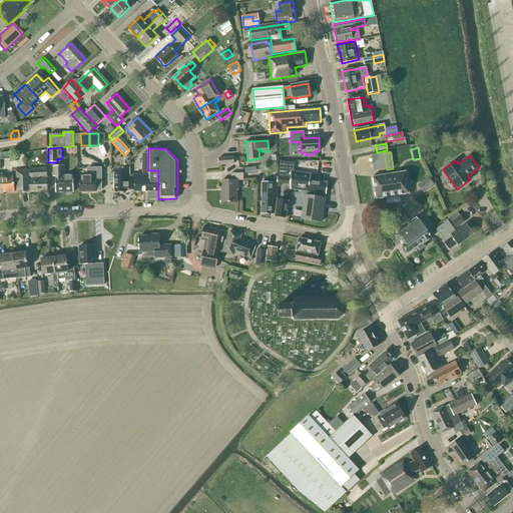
[(280,162),(279,176),(291,177),(291,178),(291,189),(310,191),(325,194),(327,183),(310,180),(311,174),(294,172),(295,163),(280,162)]
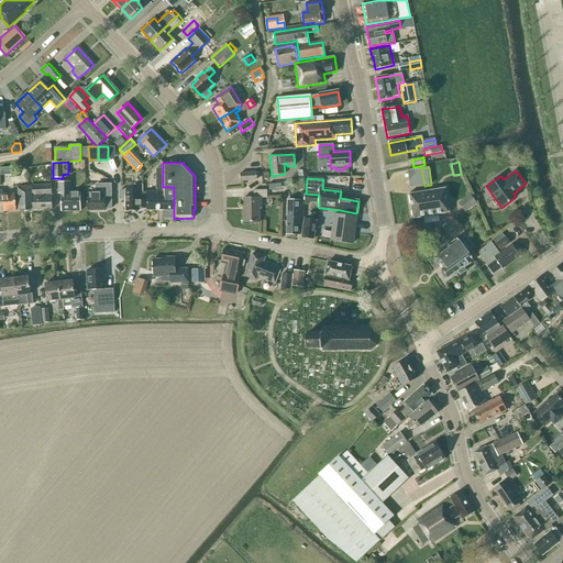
[(70,181),(58,183),(58,194),(61,194),(62,211),(80,211),(80,194),(70,194),(70,181)]
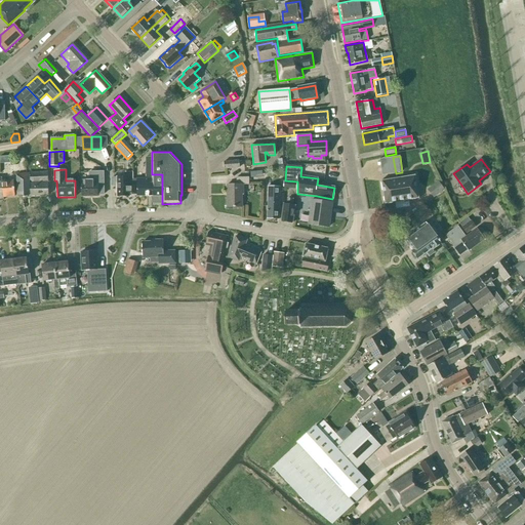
[(30,196),(48,196),(48,172),(17,174),(17,196),(30,196)]
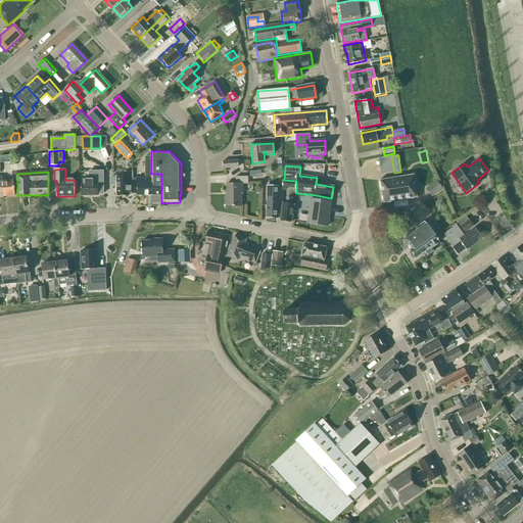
[(89,172),(89,180),(81,180),(81,196),(97,196),(97,194),(103,194),(103,172),(89,172)]
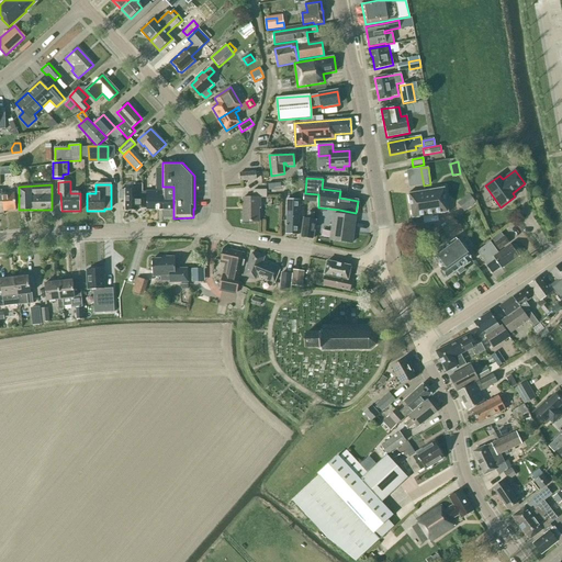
[(138,209),(147,209),(146,198),(142,198),(142,192),(142,184),(134,184),(134,190),(120,190),(120,199),(125,199),(125,211),(138,210),(138,209)]
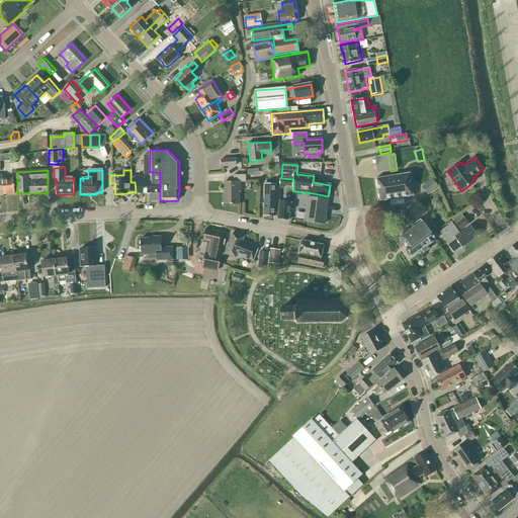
[(160,200),(160,193),(160,172),(150,172),(150,176),(135,176),(135,179),(135,182),(136,192),(136,193),(151,193),(151,200),(160,200)]
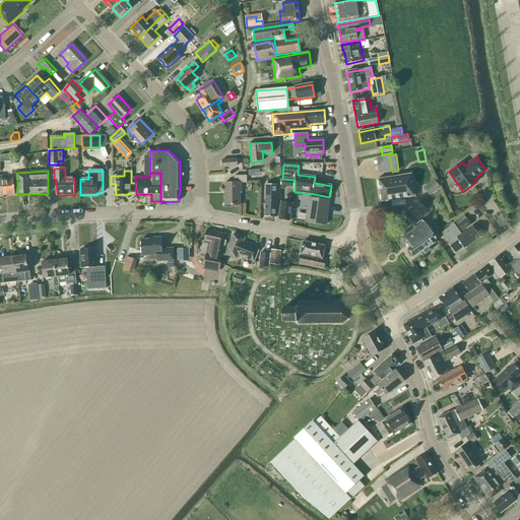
[(377,179),(381,202),(415,197),(411,174),(377,179)]
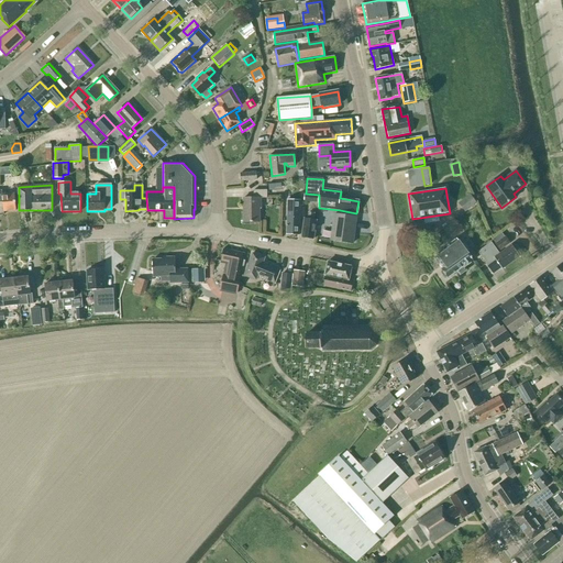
[(0,214),(4,214),(3,212),(15,211),(14,194),(2,195),(2,191),(0,190),(0,214)]
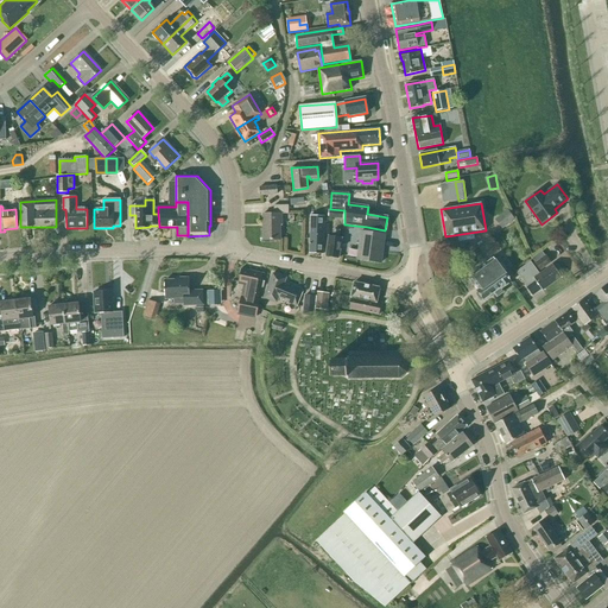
[(282,214),(287,214),(287,206),(273,206),(274,214),(263,214),(263,240),(280,240),(280,225),(282,225),(282,214)]
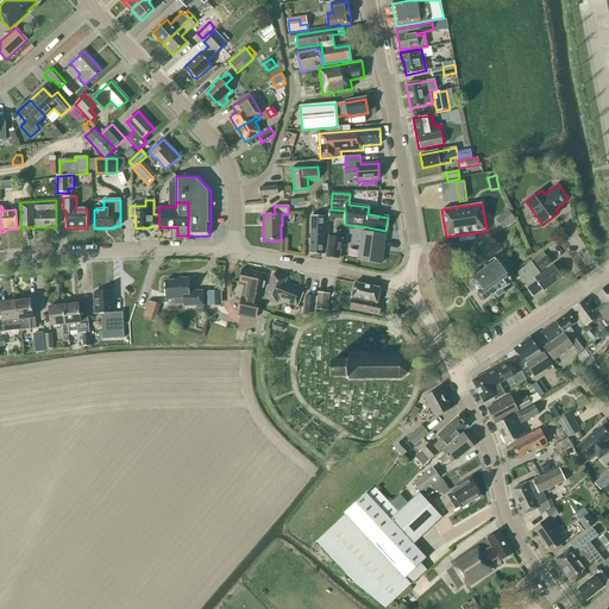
[(496,220),(503,228),(515,220),(508,212),(496,220)]
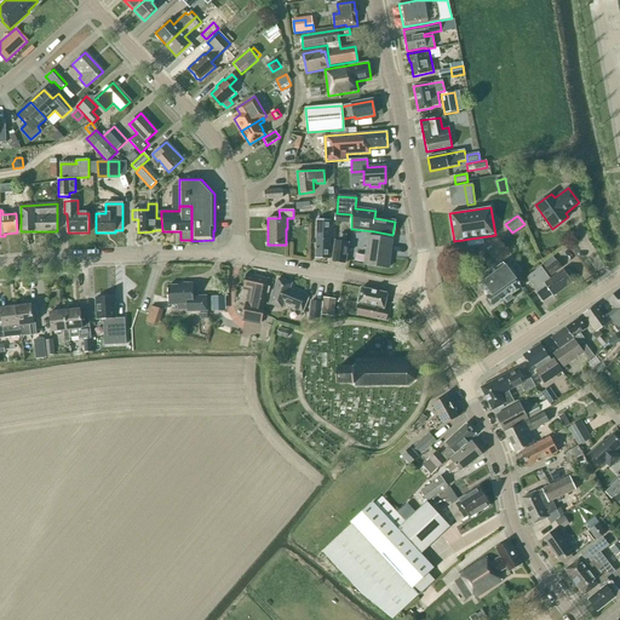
[(315,258),(329,259),(331,220),(316,219),(315,258)]
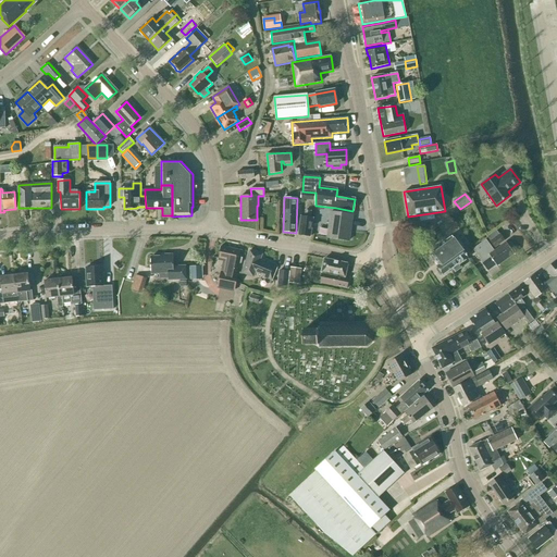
[(298,235),(310,237),(313,219),(310,218),(310,211),(306,211),(305,217),(301,217),(298,235)]
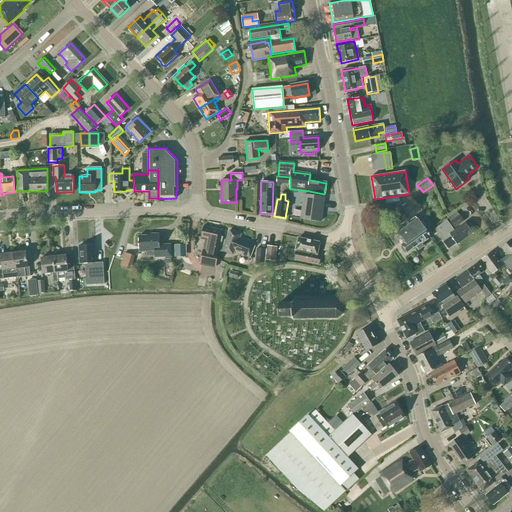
[(301,219),(320,221),(324,198),(304,195),(301,219)]
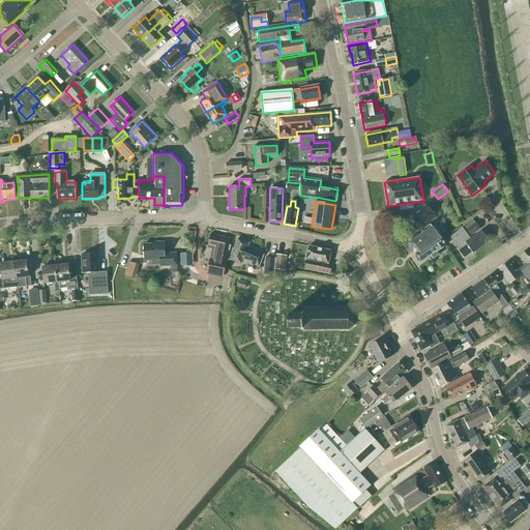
[(480,229),(476,223),(466,230),(470,236),(480,229)]
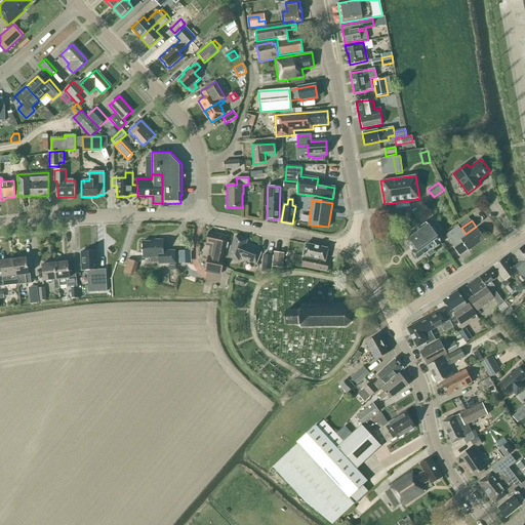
[(433,249),(441,243),(435,235),(436,234),(429,224),(428,225),(426,223),(405,238),(413,250),(412,251),(411,254),(414,258),(418,258),(426,253),(429,256),(435,252),(433,249)]
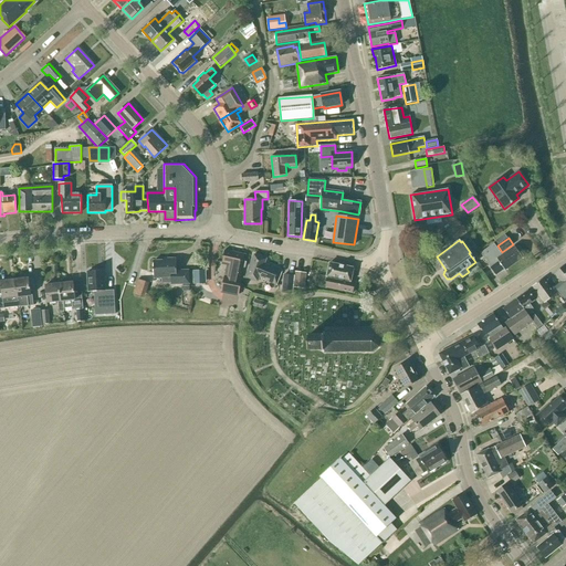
[(523,258),(523,252),(520,248),(514,247),(502,255),(493,244),(481,253),(490,266),(495,275),(503,270),(504,271),(523,258)]
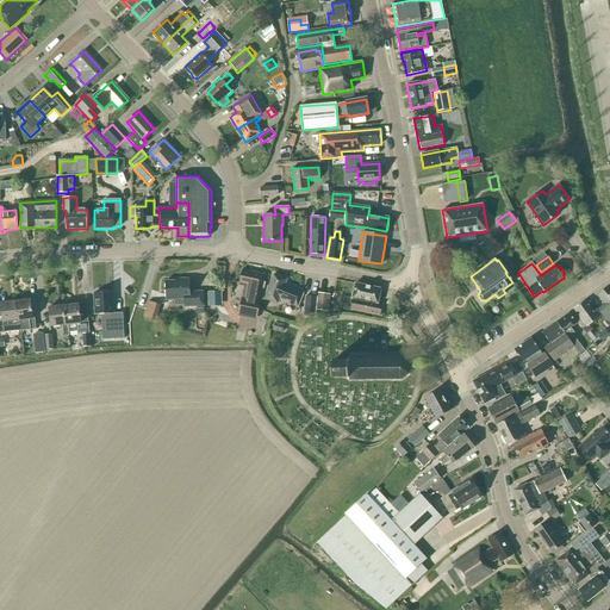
[(248,285),(244,299),(241,299),(238,313),(257,318),(260,303),(257,302),(263,275),(242,271),(240,282),(248,285)]
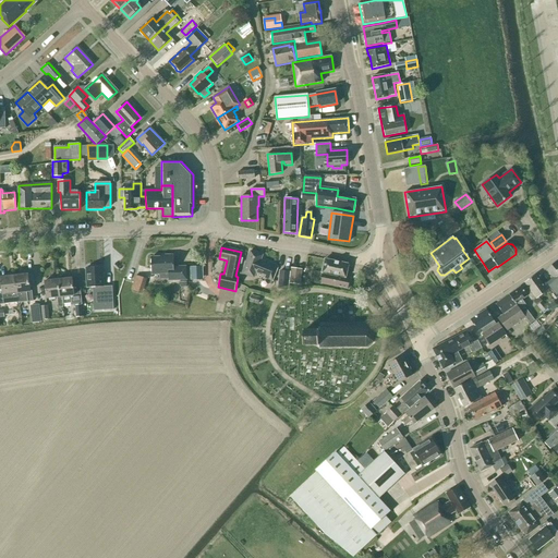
[(262,256),(250,251),(242,274),(254,278),(255,274),(273,281),(278,267),(261,261),(262,256)]
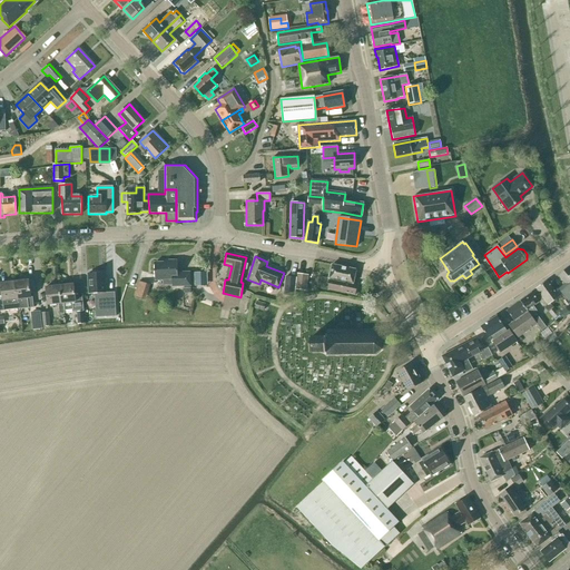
[(172,284),(172,286),(190,286),(189,273),(177,273),(177,261),(165,262),(165,263),(154,263),(155,281),(163,281),(163,285),(172,284)]
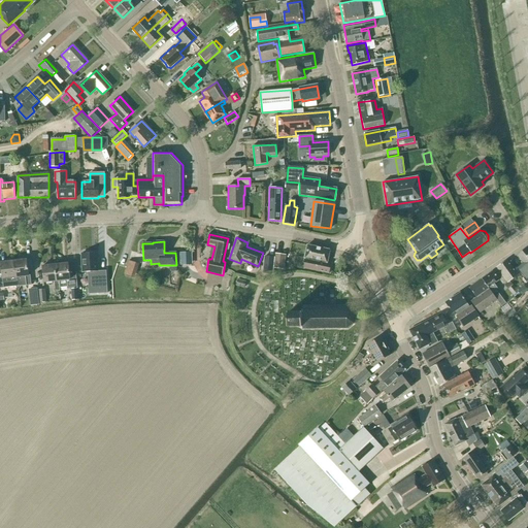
[(331,263),(327,262),(330,251),(307,245),(302,267),(329,273),(331,263)]
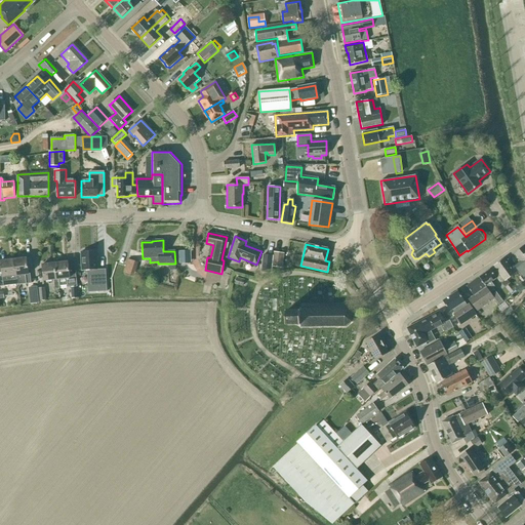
[(520,261),(512,269),(515,274),(522,282),(524,279),(524,247),(523,246),(514,254),(520,261)]
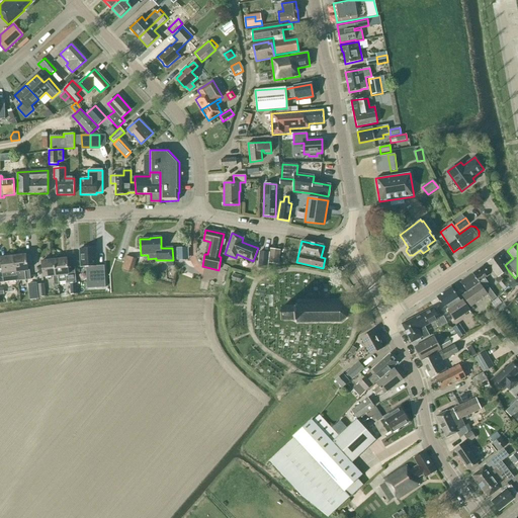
[(106,287),(105,265),(96,266),(95,248),(80,249),(81,267),(87,266),(89,288),(106,287)]
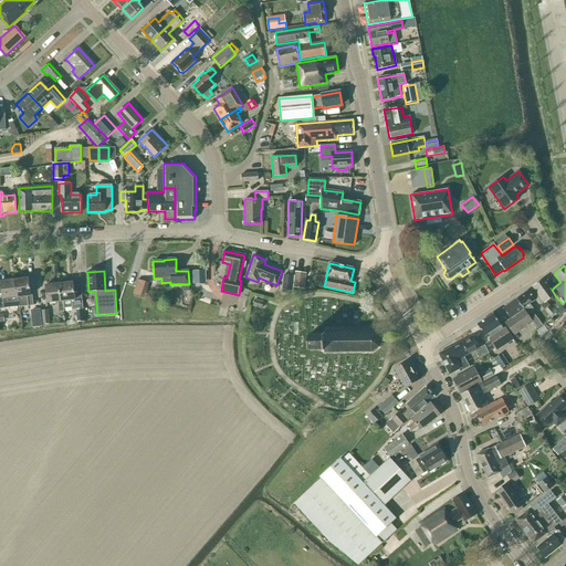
[(202,271),(192,271),(194,284),(203,284),(202,271)]
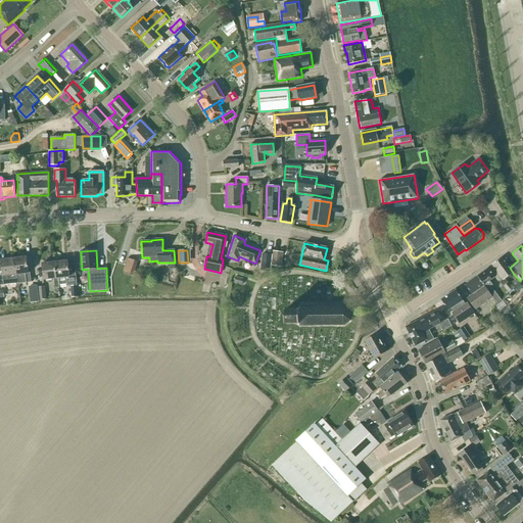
[(271,266),(281,268),(283,252),(273,251),(271,266)]
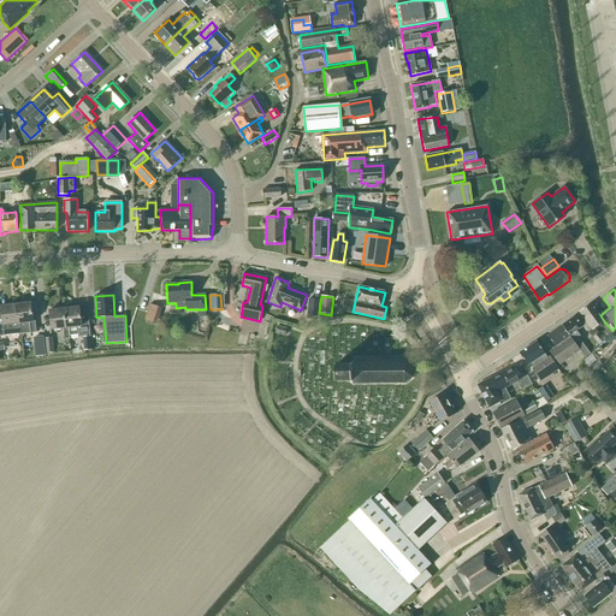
[(306,320),(318,321),(320,301),(308,298),(306,320)]
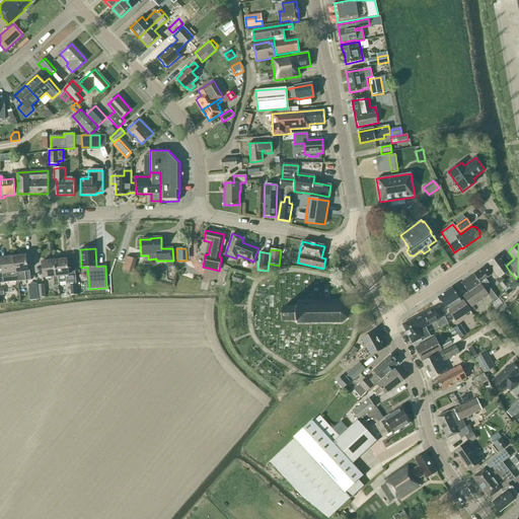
[(26,255),(13,256),(15,273),(17,273),(18,282),(30,280),(29,271),(27,271),(26,255)]
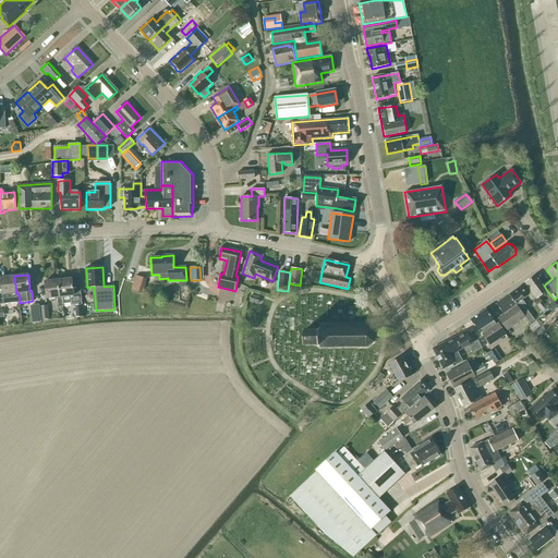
[(16,293),(14,276),(0,278),(1,284),(0,283),(0,304),(20,303),(19,293),(16,293)]
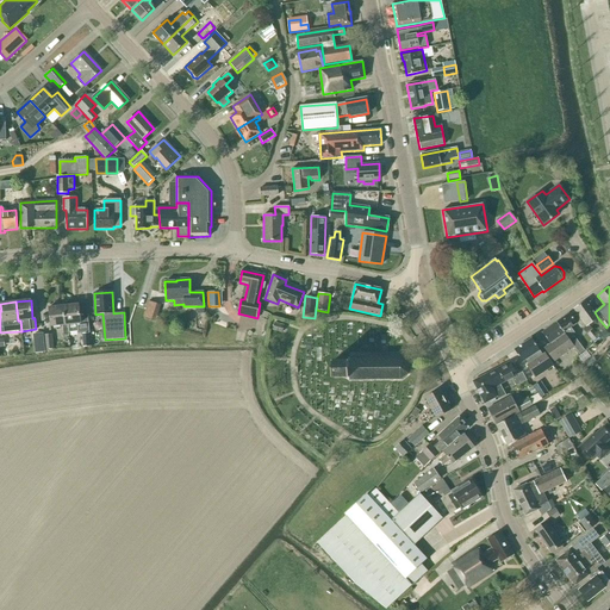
[(160,305),(149,302),(143,317),(149,319),(150,315),(154,313),(157,315),(160,305)]
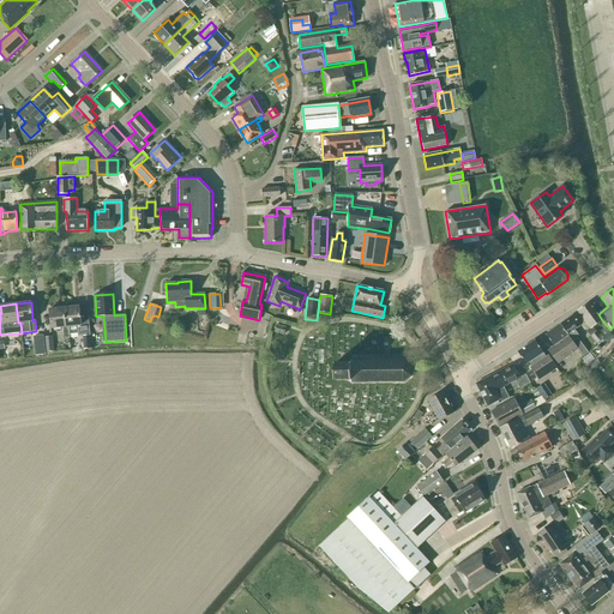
[(593,326),(602,320),(599,314),(590,304),(578,312),(584,320),(581,323),(596,344),(602,338),(593,326)]
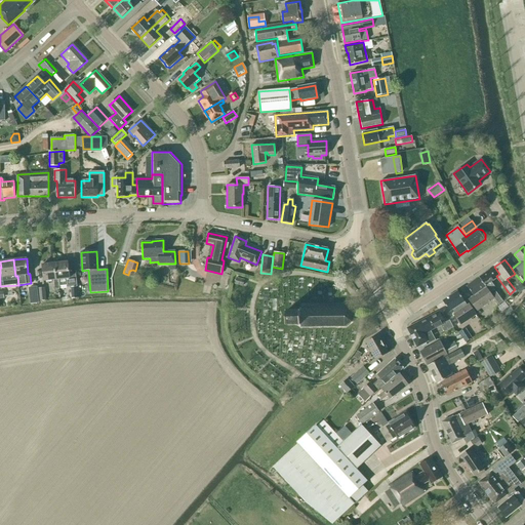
[(69,272),(68,261),(54,264),(56,280),(58,280),(59,287),(67,286),(68,288),(77,286),(75,271),(69,272)]
